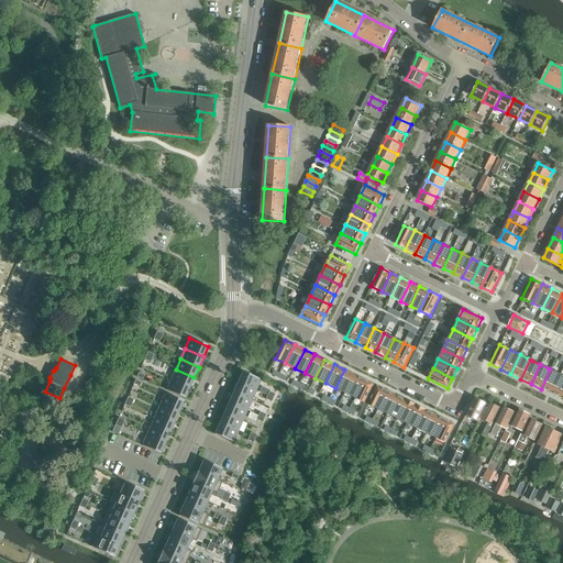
[(176,370),(172,379),(189,387),(194,377),(176,370)]
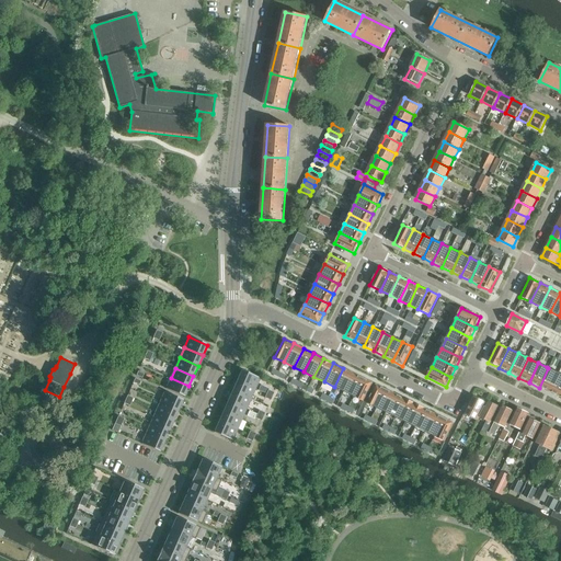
[(343,368),(334,387),(344,392),(353,373),(343,368)]
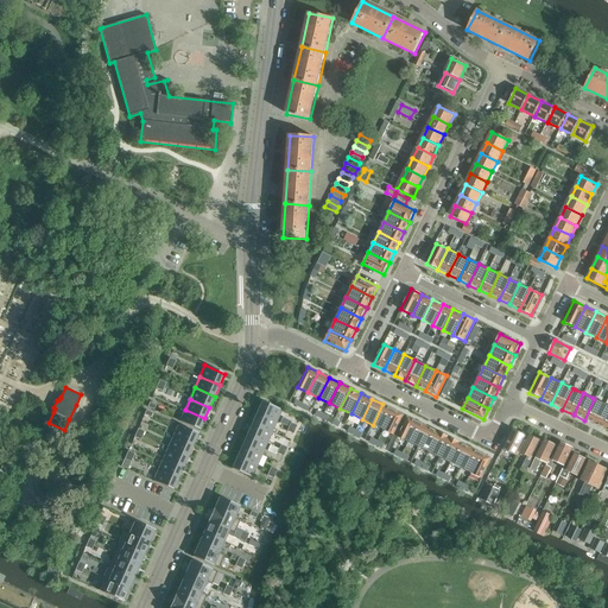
[(594,399),(584,420),(595,425),(606,404),(597,400),(595,399),(594,399)]
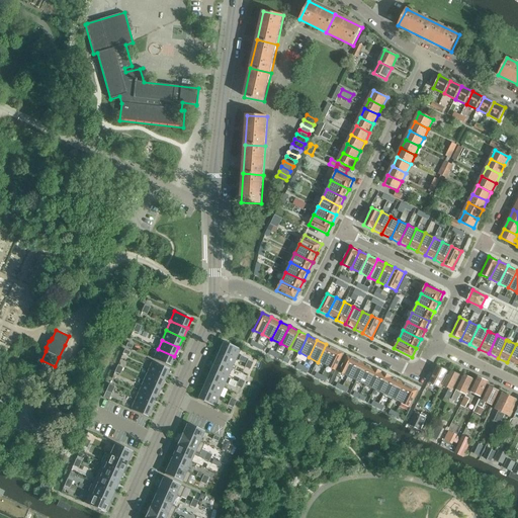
[(240,349),(223,342),(219,352),(236,359),(240,349)]
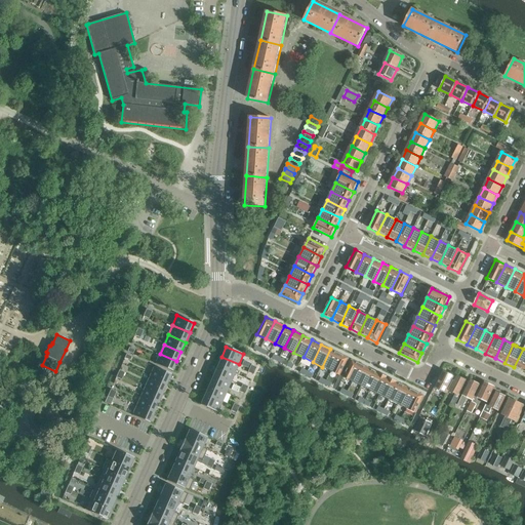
[(330,349),(322,367),(331,371),(340,354),(330,349)]
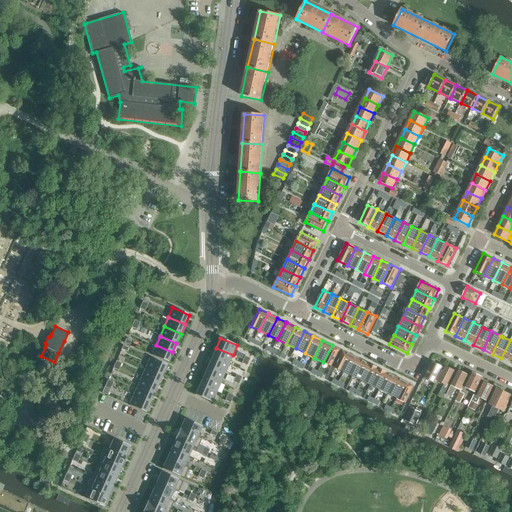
[(511,341),(510,340),(501,358),(510,362),(511,358),(511,341)]
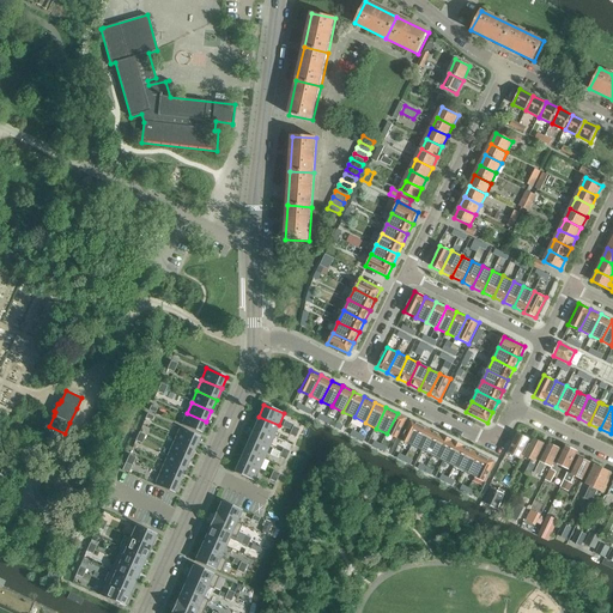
[(187,413),(181,425),(201,434),(206,422),(187,413)]
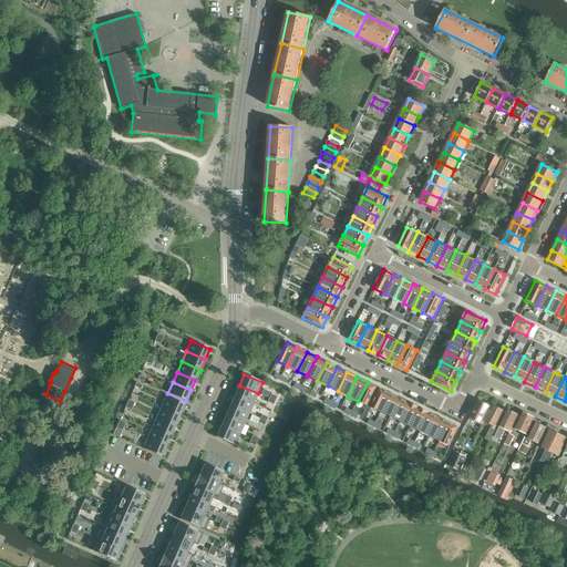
[(368,382),(358,401),(368,406),(378,387),(368,382)]
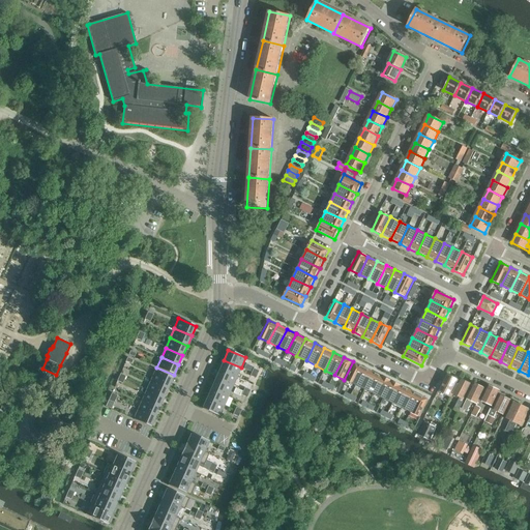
[(241,367),(224,360),(219,370),(237,377),(241,367)]
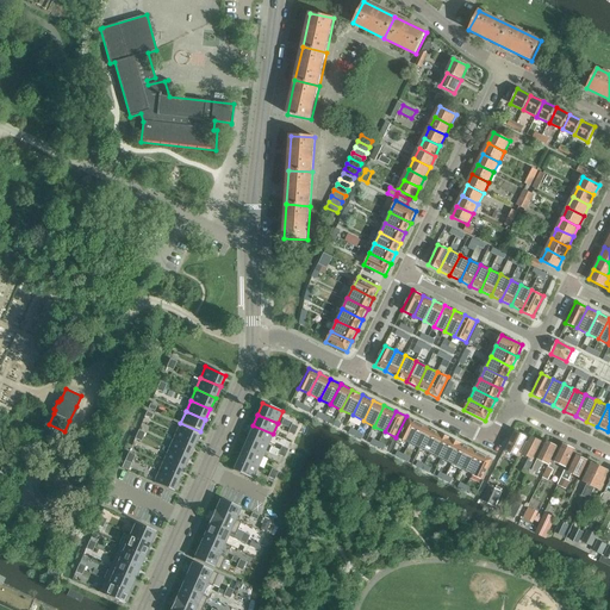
[(410,418),(399,439),(410,444),(421,423),(410,418)]
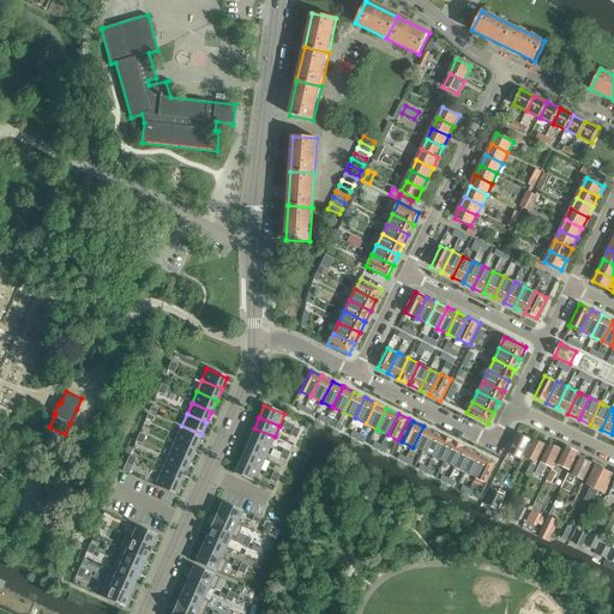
[(423,426),(413,447),(423,452),(434,432),(423,426)]
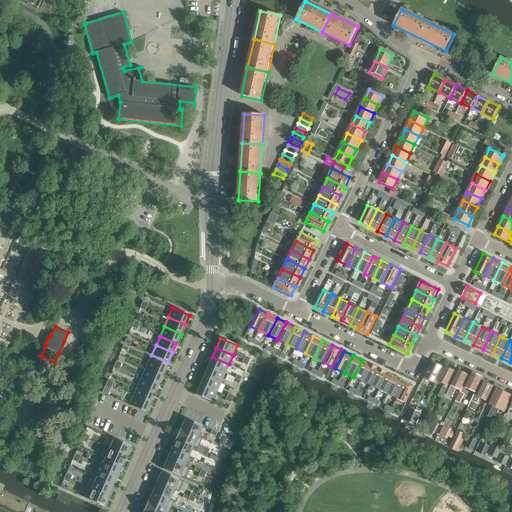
[(150,357),(146,367),(162,375),(167,365),(150,357)]
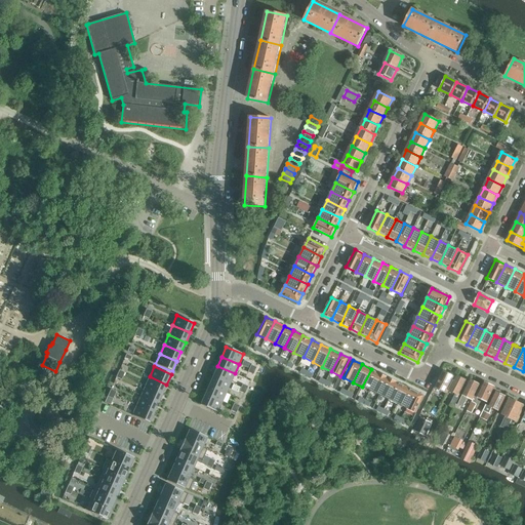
[(235,373),(217,366),(213,375),(231,384),(235,373)]
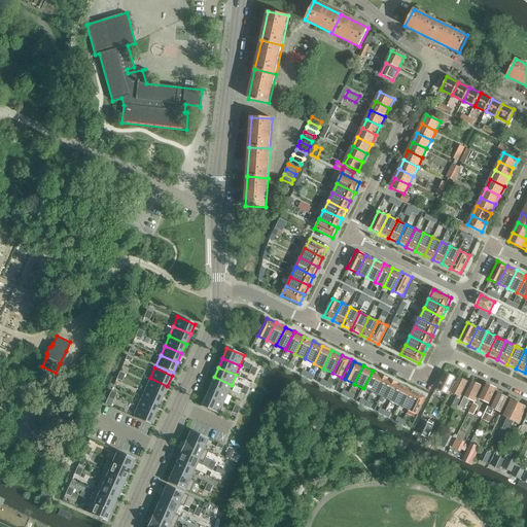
[(373,371),(363,388),(373,393),(382,375),(373,371)]
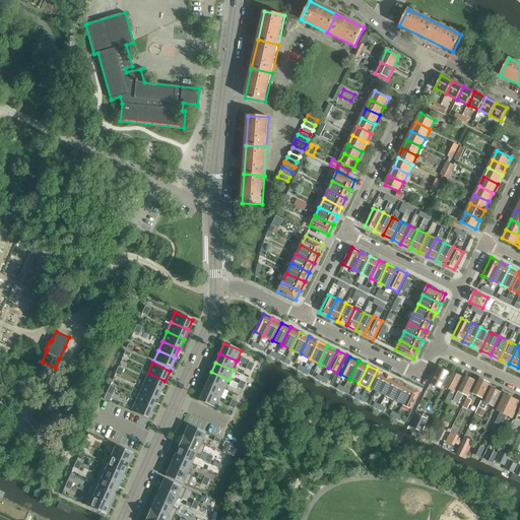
[(442,390),(451,374),(440,368),(438,369),(430,384),(442,390)]
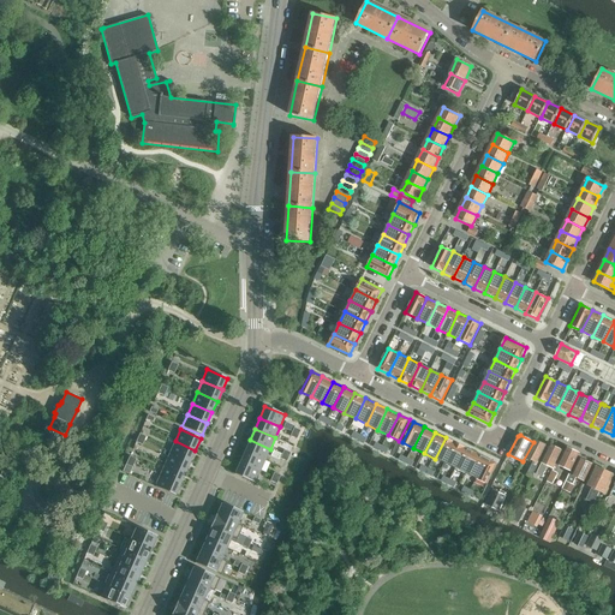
[(446,437),(435,459),(446,464),(457,443),(446,437)]
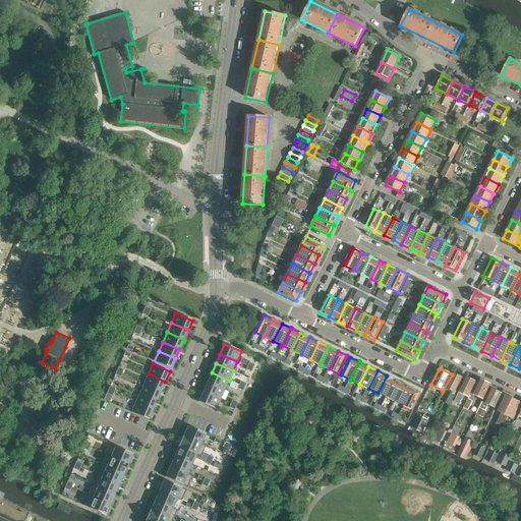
[(229,381),(212,372),(208,383),(224,390),(229,381)]
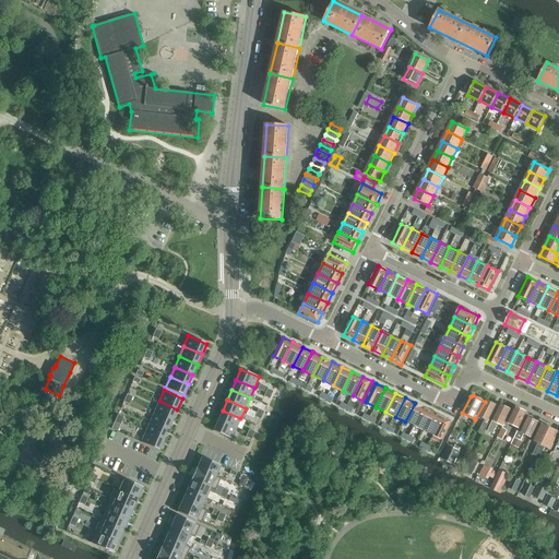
[(485,402),(477,416),(485,419),(478,432),(484,435),(488,426),(489,421),(497,405),(486,400),(485,402)]
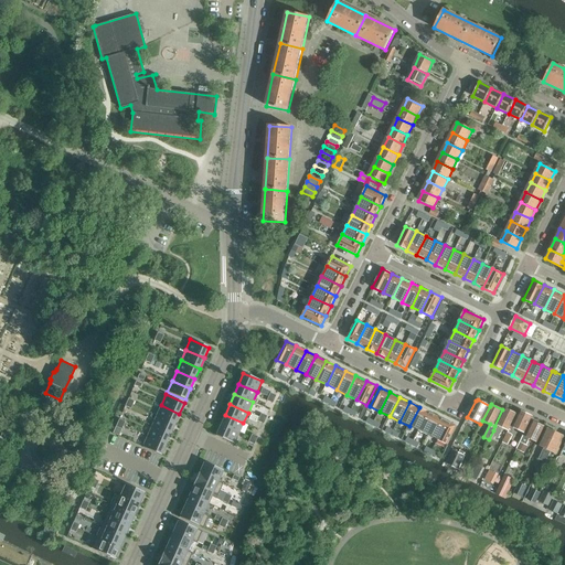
[(161,405),(157,415),(174,424),(179,414),(161,405)]
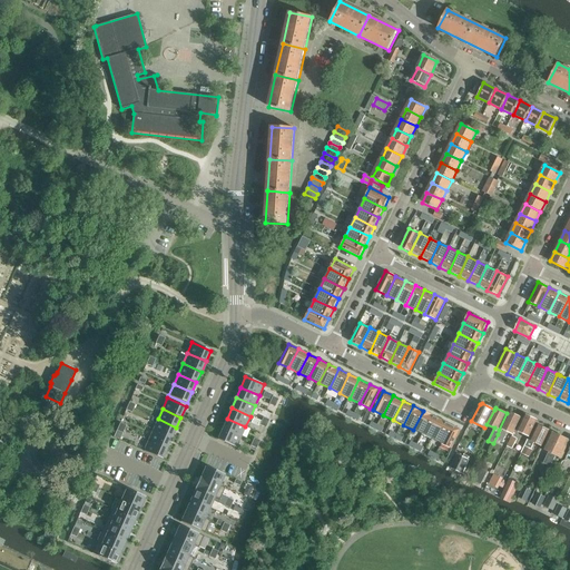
[(423,411),(413,430),(424,435),(433,415),(423,411)]
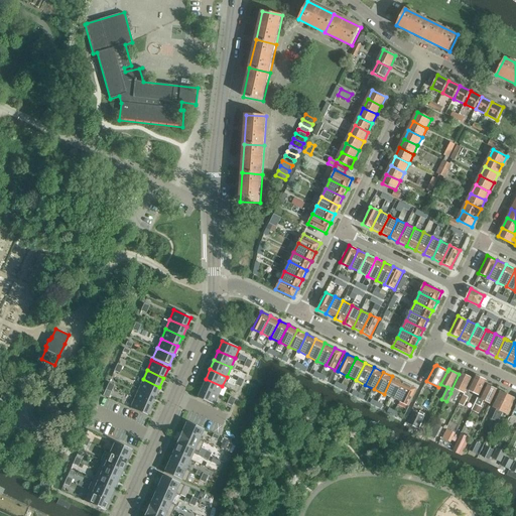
[(449,398),(455,400),(460,391),(465,393),(472,378),(462,373),(454,388),(455,389),(449,398)]
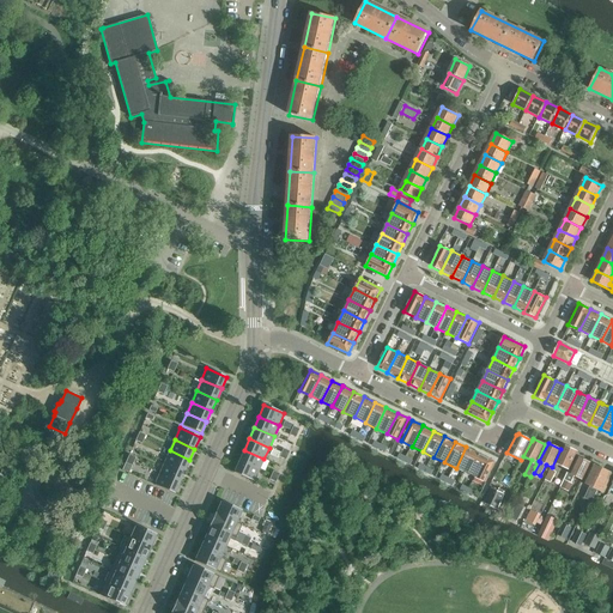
[(556,463),(569,471),(578,451),(565,445),(556,463)]
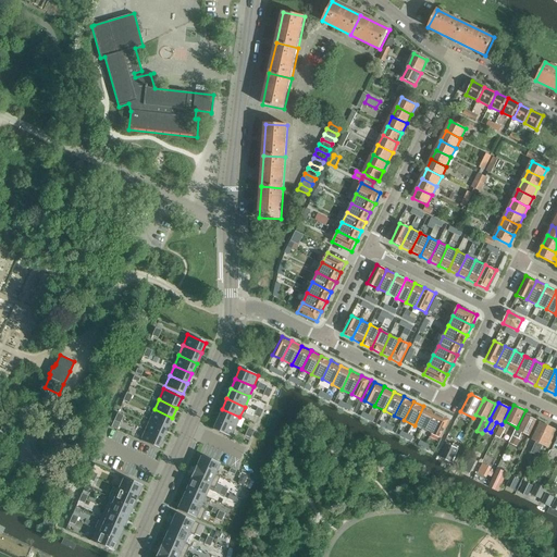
[(423,406),(415,425),(424,430),(433,411),(423,406)]
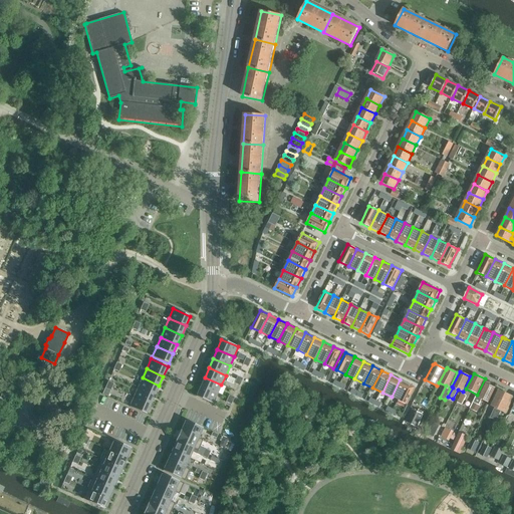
[(143,377),(138,388),(155,395),(159,386),(143,377)]
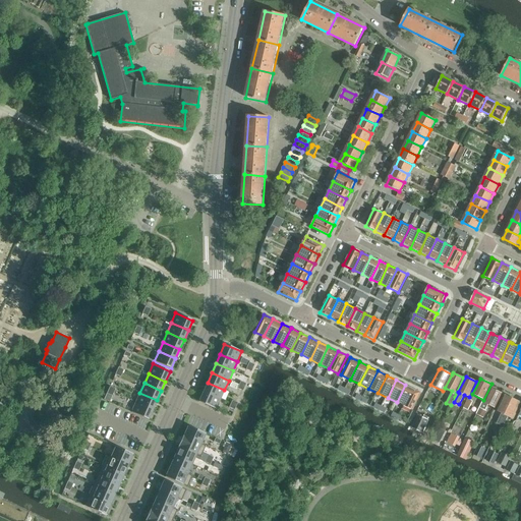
[(224,390),(208,383),(203,392),(220,399),(224,390)]
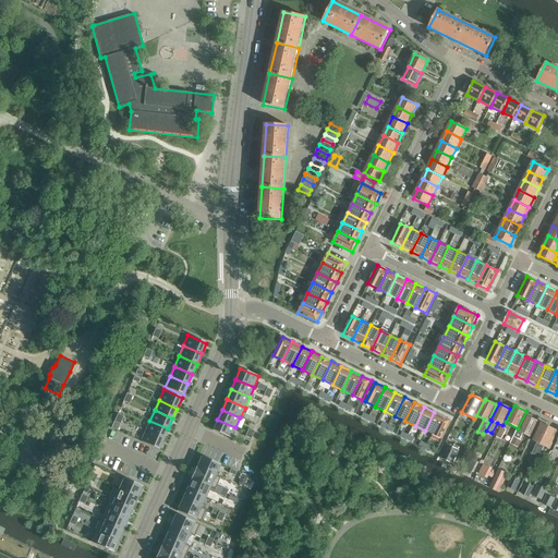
[(434,412),(425,431),(435,436),(444,417),(434,412)]
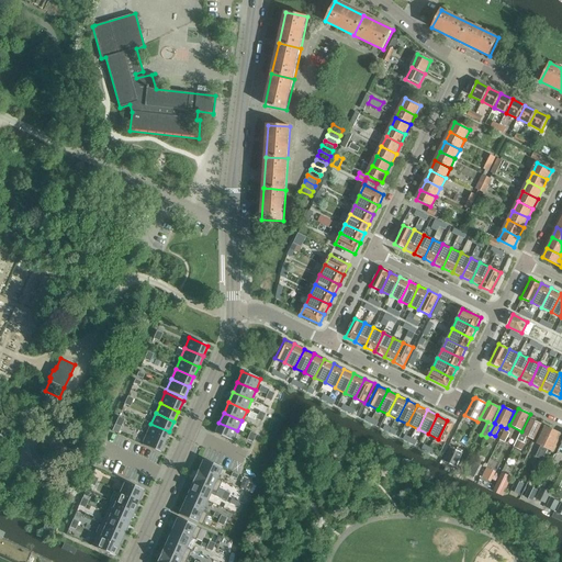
[(514,447),(519,449),(521,445),(523,446),(527,437),(535,440),(542,425),(530,419),(523,435),(520,434),(514,447)]
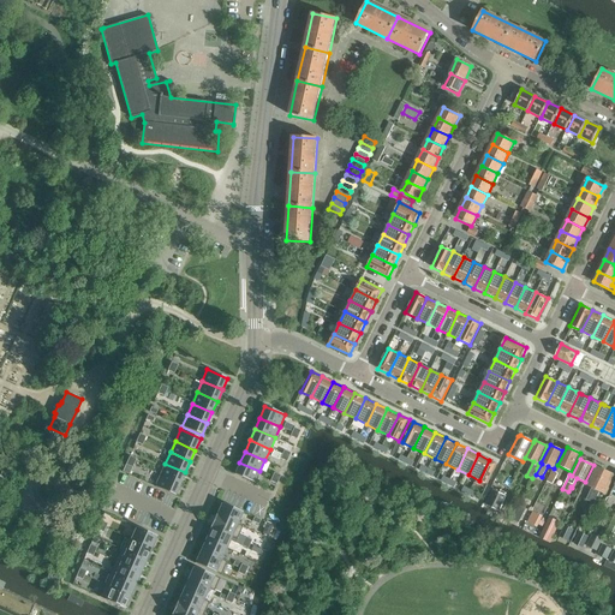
[(489,460),(479,481),(490,485),(501,465),(489,460)]
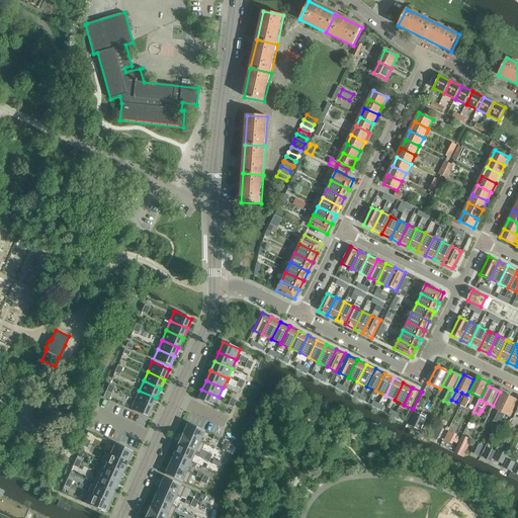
[(219,397),(201,390),(197,400),(214,407),(219,397)]
